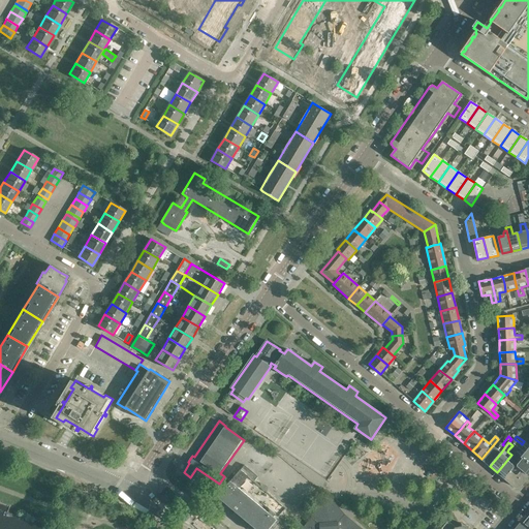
[(493,445),(492,446),(481,459),(490,466),(501,453),(505,446),(502,444),(501,443),(497,448),(493,445)]
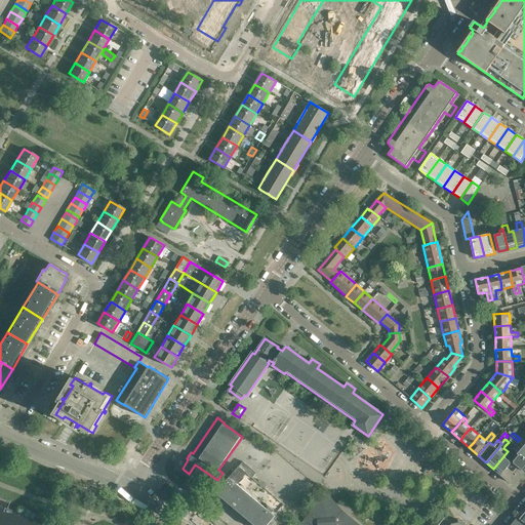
[(521,449),(517,453),(519,454),(524,459),(524,446),(518,441),(517,440),(514,443),(521,449)]
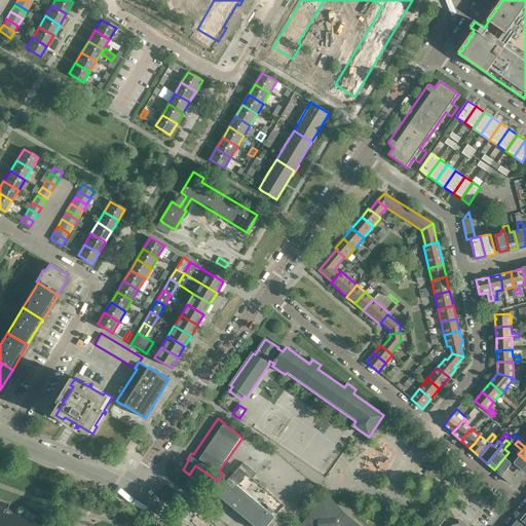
[(514,462),(525,473),(525,472),(525,460),(520,455),(514,462)]
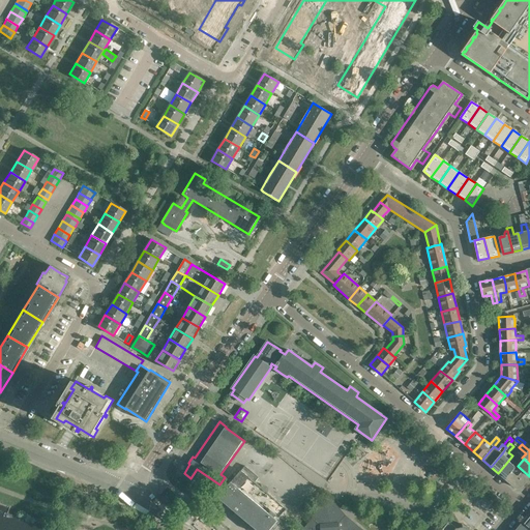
[(508,461),(498,473),(505,479),(511,472),(514,468),(514,467),(514,466),(508,461)]
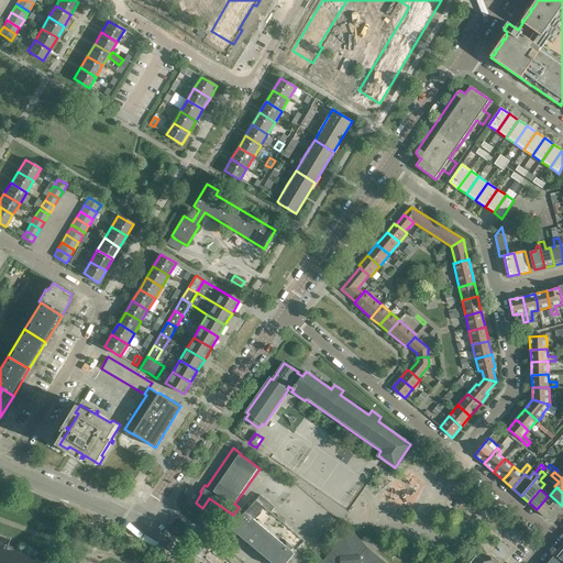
[(275,507),(260,495),(232,529),(272,562),(286,562),(306,541),(271,511),(275,507)]
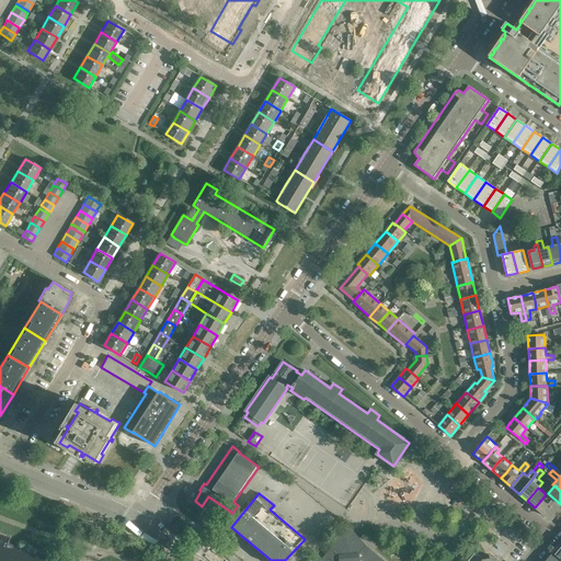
[(541,500),(535,507),(546,516),(550,516),(560,504),(548,493),(548,494),(545,494),(545,495),(541,500)]
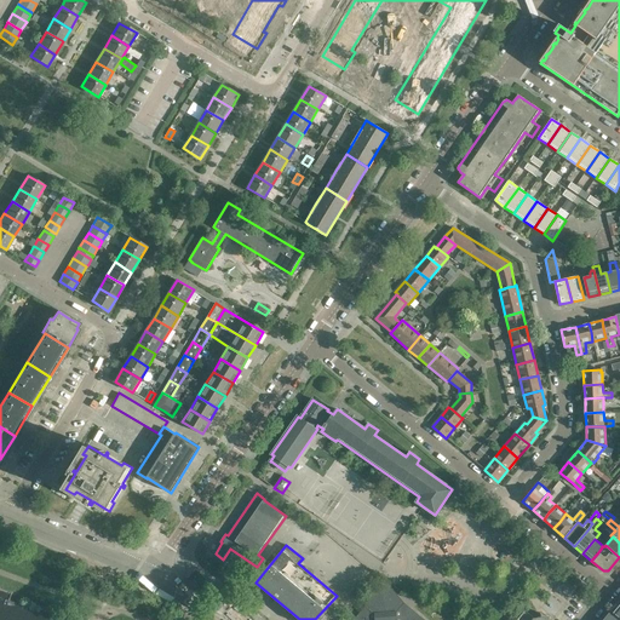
[(424,619),(383,586),(354,619),(424,619)]
